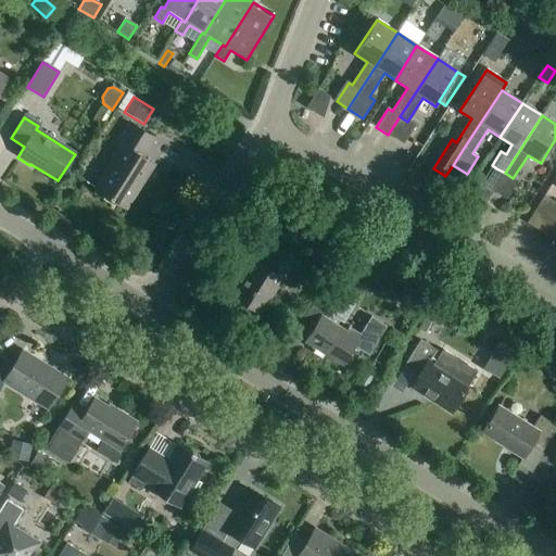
[(125,210),(153,166),(142,159),(153,141),(130,126),(117,147),(121,149),(95,190),(125,210)]
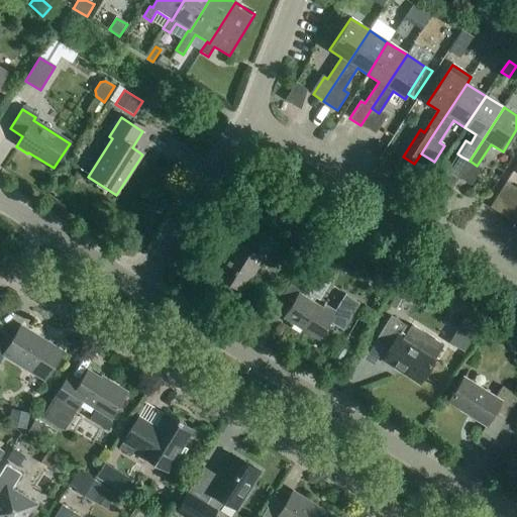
[(0,166),(20,178),(27,166),(0,148),(0,166)]
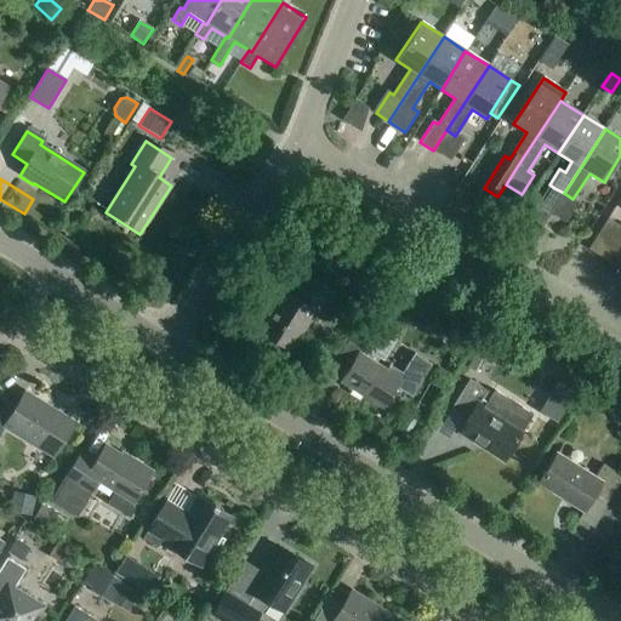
[(600,256),(620,227),(609,220),(590,250),(600,256)]
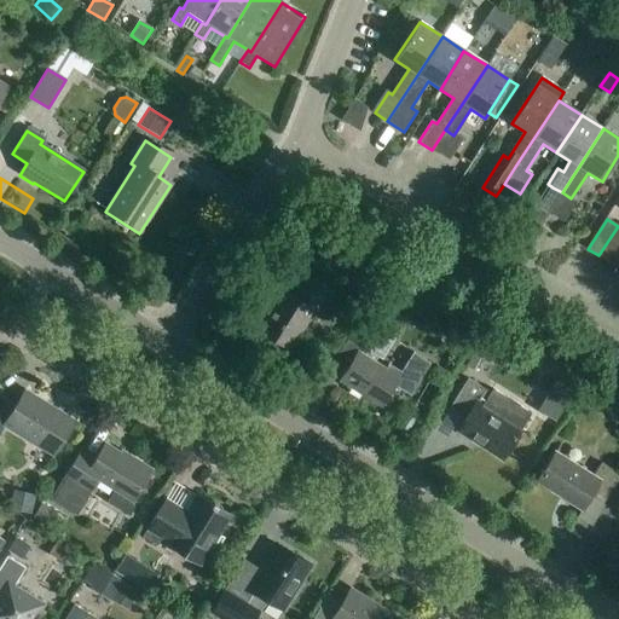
[(611,264),(618,250),(618,226),(599,255),(611,264)]
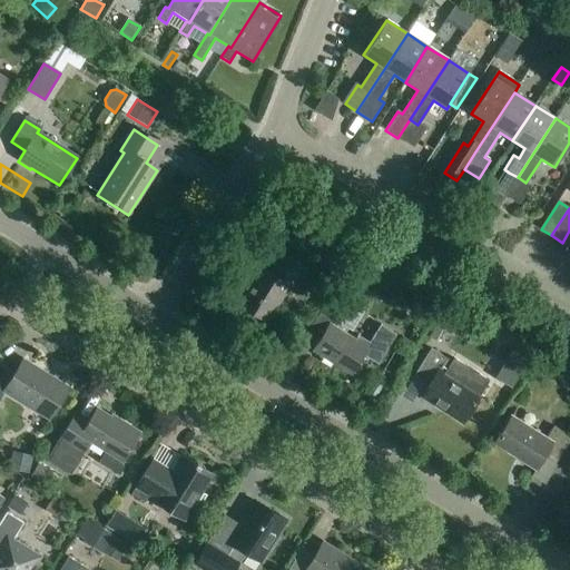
[(293,292),(306,271),(284,255),(271,276),(259,268),(236,305),(266,324),(288,288),(293,292)]
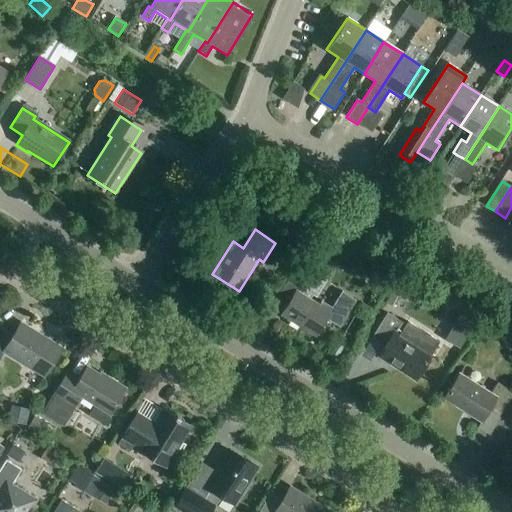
[(317,306),(301,296),(316,272),(299,261),(287,280),(298,287),(280,316),(314,337),(316,335),(319,337),(326,327),(322,324),(325,320),(338,328),(355,301),(340,292),(330,308),(320,302),(317,306)]
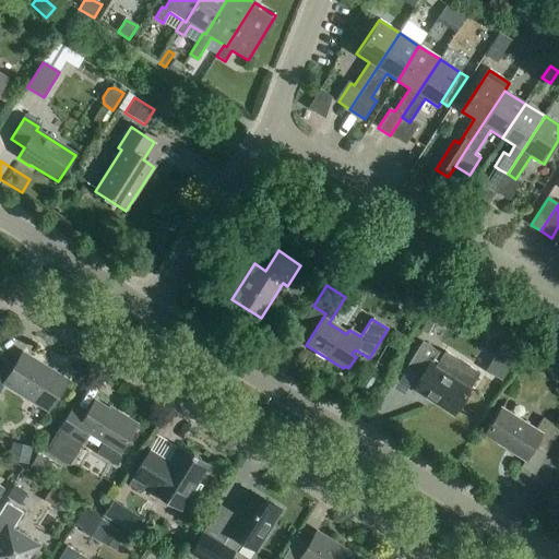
[(509,341),(501,353),(515,361),(523,349),(509,341)]
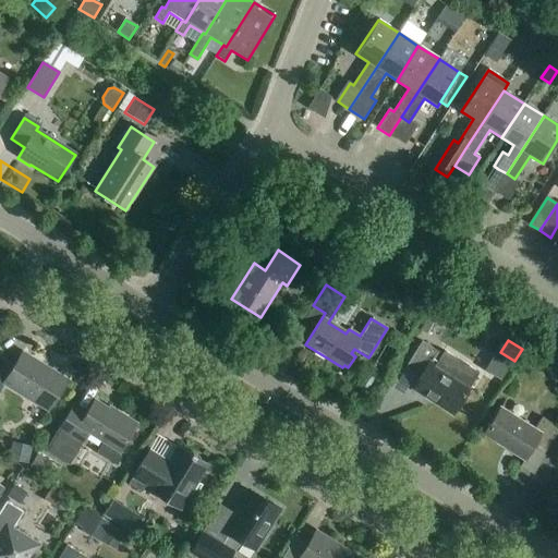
[(451,416),(469,389),(435,367),(441,355),(420,342),(403,368),(419,378),(411,390),(451,416)]
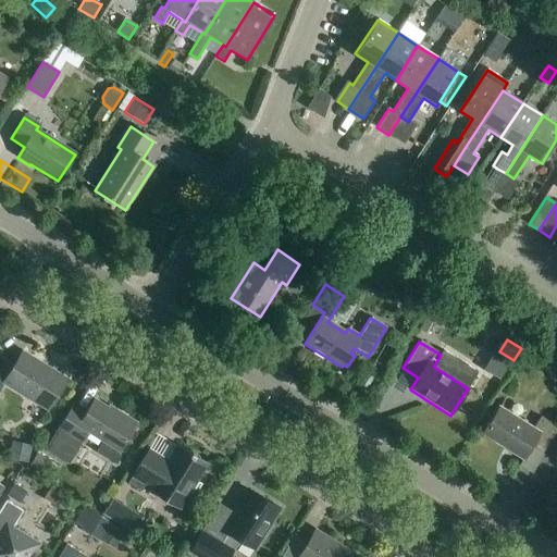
[(65,380),(22,353),(14,367),(3,383),(47,410),(65,380)]
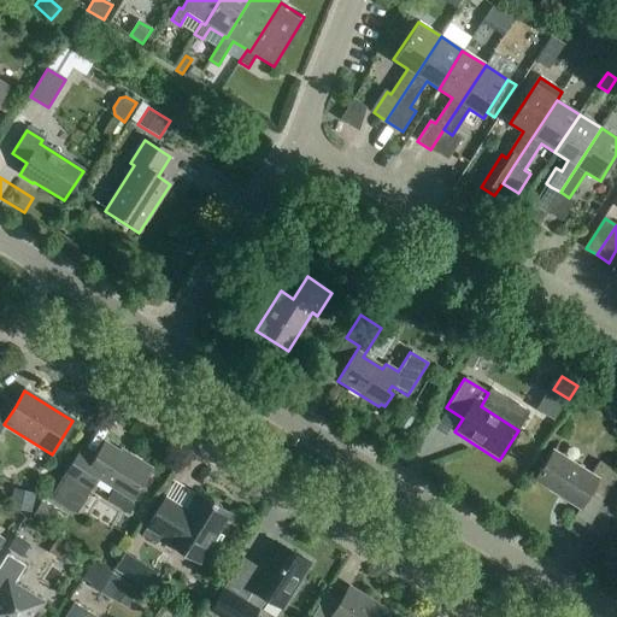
[(63,479),(51,499),(75,515),(88,494),(97,480),(113,491),(106,501),(129,516),(136,504),(131,501),(152,470),(134,458),(133,460),(104,442),(93,460),(80,452),(63,479)]
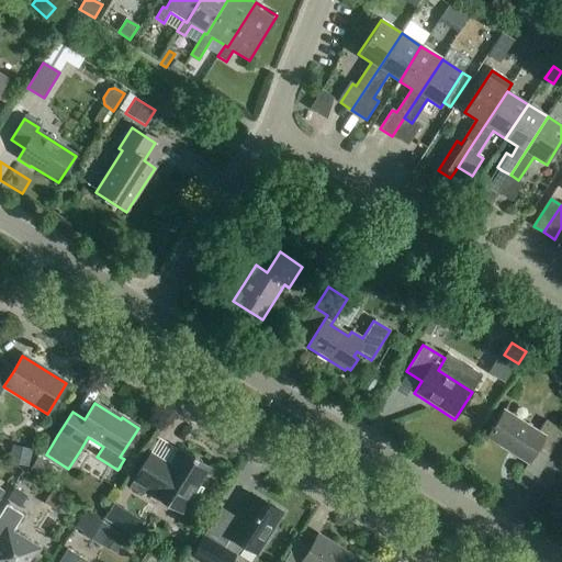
[(538,433),(503,412),(486,438),(527,463),(535,451),(547,459),(561,434),(561,431),(544,420),(538,433)]
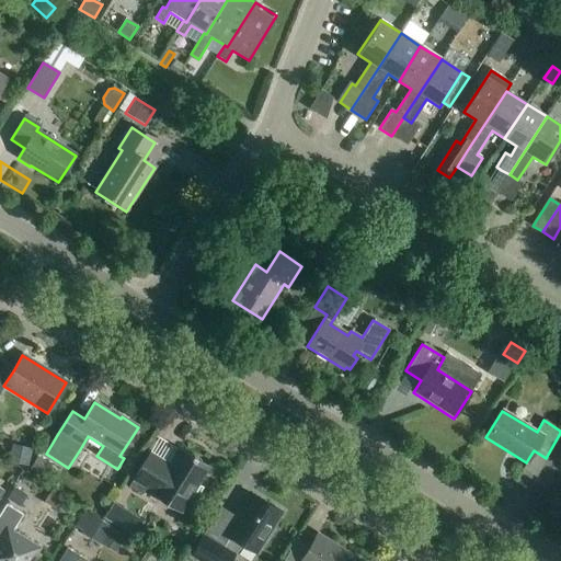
[(29,468),(34,450),(13,445),(9,462),(29,468)]
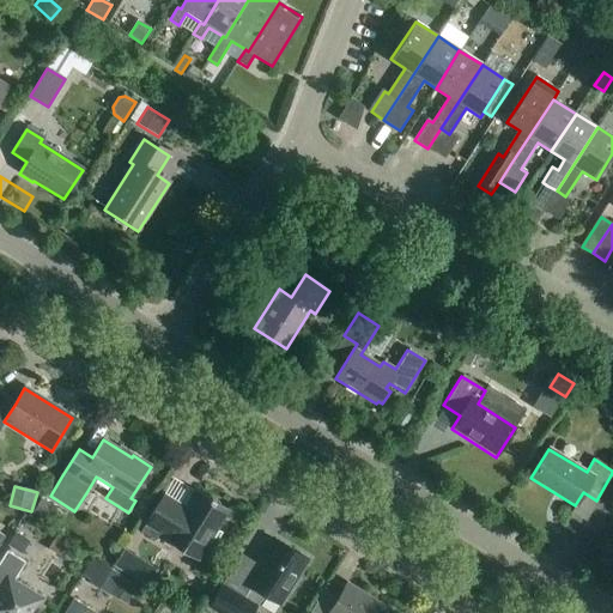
[(228,511),(195,491),(186,508),(164,495),(140,533),(155,541),(158,535),(198,559),(207,545),(213,550),(222,534),(216,530),(228,511)]
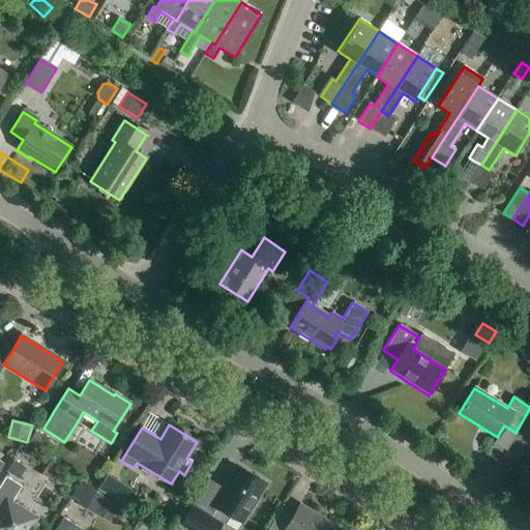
[(40,453),(49,441),(35,433),(28,445),(40,453)]
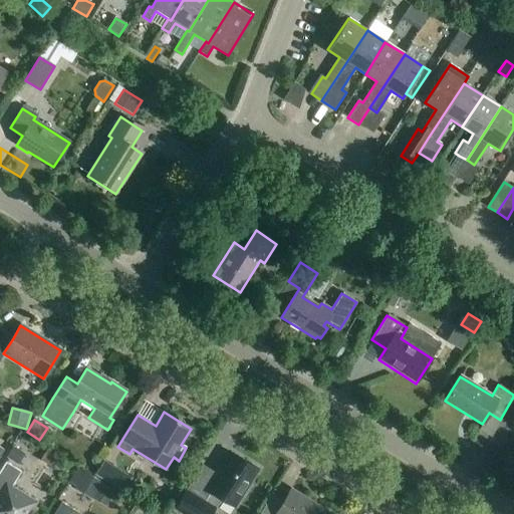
[(19,466),(25,456),(13,448),(7,458),(19,466)]
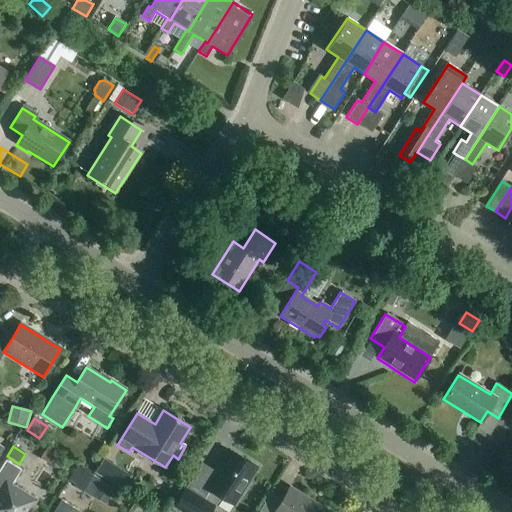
[(46,449),(40,459),(50,465),(56,455),(46,449)]
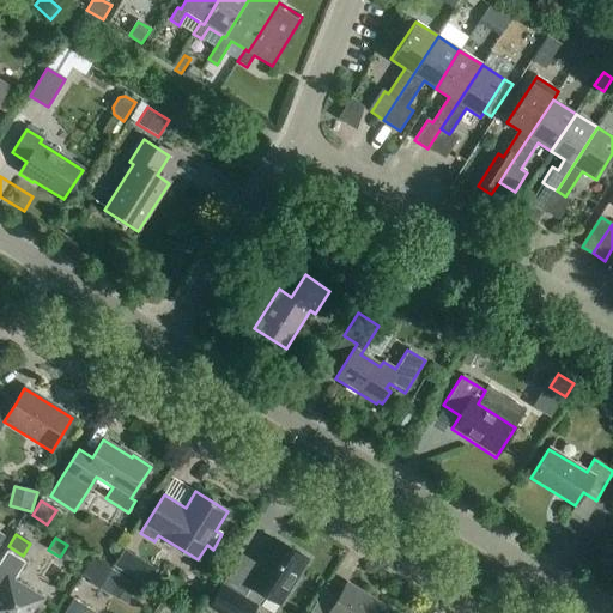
[(208,594),(200,610),(206,612),(252,612),(256,607),(267,596),(280,606),(309,560),(279,542),(263,569),(259,566),(241,596),(219,583),(212,596),(208,594)]
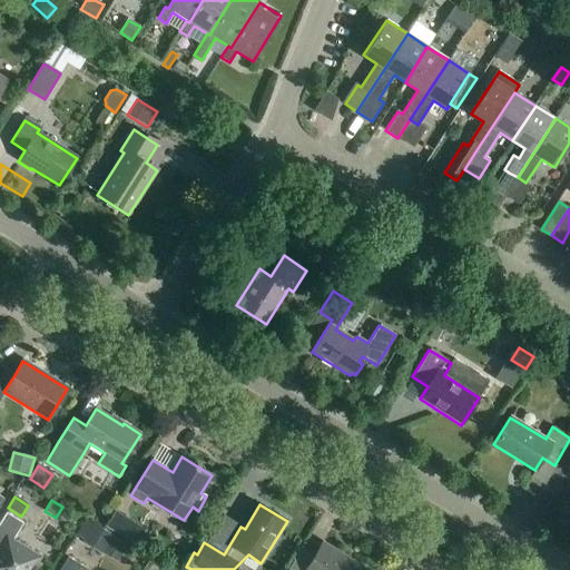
[(115,512),(105,528),(119,537),(129,521),(115,512)]
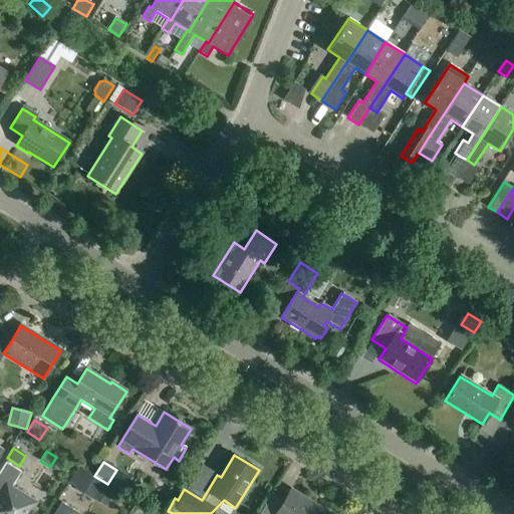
[(6,463),(0,471),(0,490),(2,491),(0,494),(0,513),(28,513),(36,503),(11,488),(21,472),(6,463)]
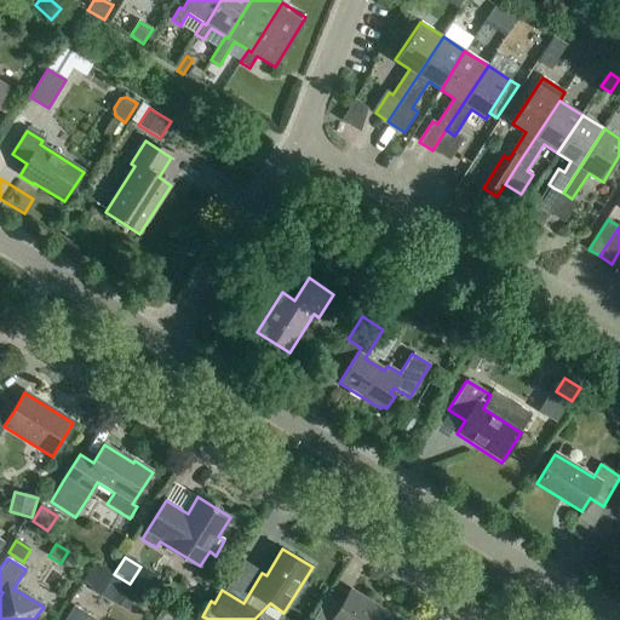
[(95,566),(85,583),(110,598),(121,583),(95,566)]
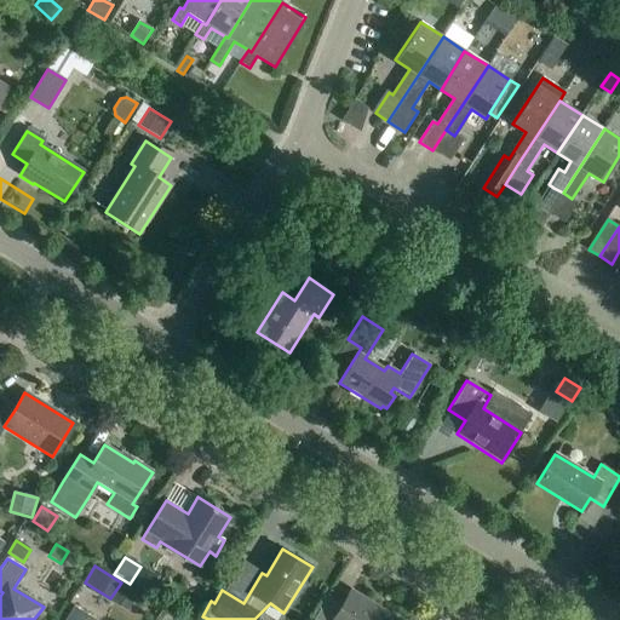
[(396,619),(351,591),(340,608),(327,600),(314,619),(396,619)]
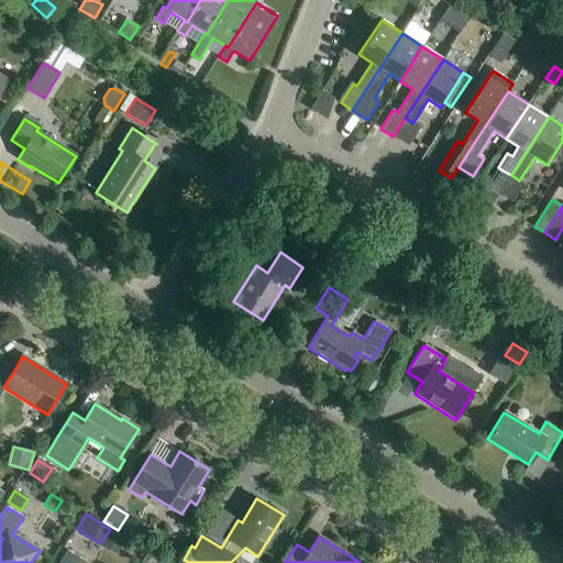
[(86,562),(67,551),(58,562),(86,562)]
